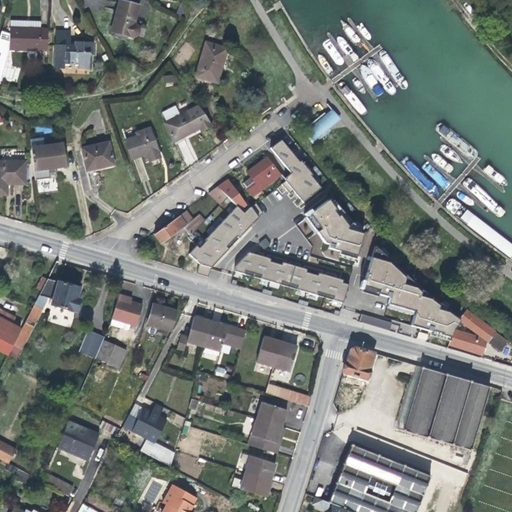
[(135,23),(139,6),(119,1),(110,32),(132,38),(135,37),(137,35),(139,32),(139,28),(137,25),(135,23)]
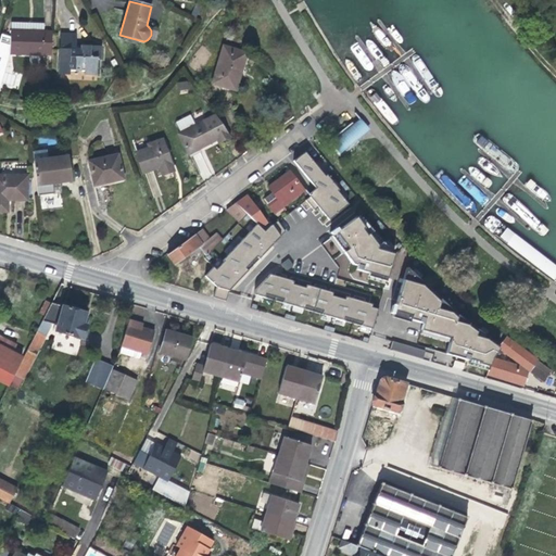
[(10,54),(51,55),(52,32),(43,32),(29,30),(28,23),(11,22),(11,34),(10,54)]
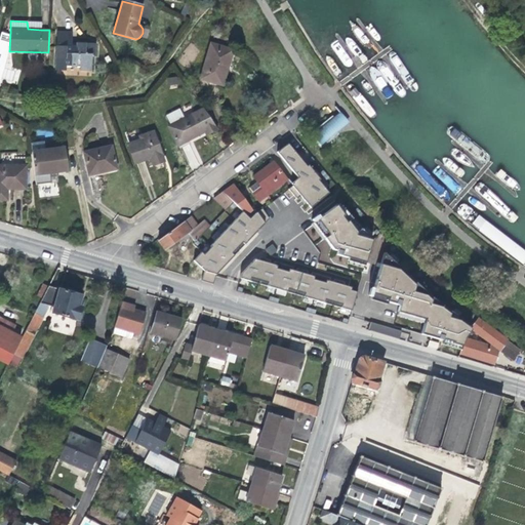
[(4,69),(9,51),(10,32),(1,32),(0,36),(0,83),(1,80),(4,69)]
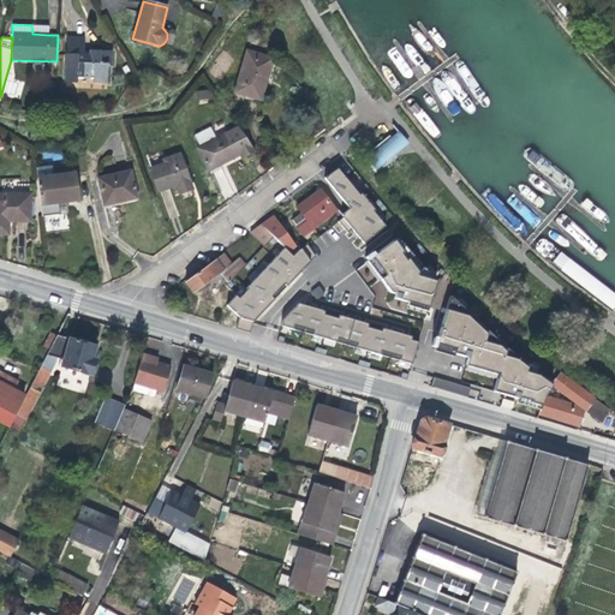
[(112,65),(112,51),(84,51),(84,37),(66,37),(65,83),(83,83),(83,77),(93,78),(93,82),(107,83),(107,65),(112,65)]
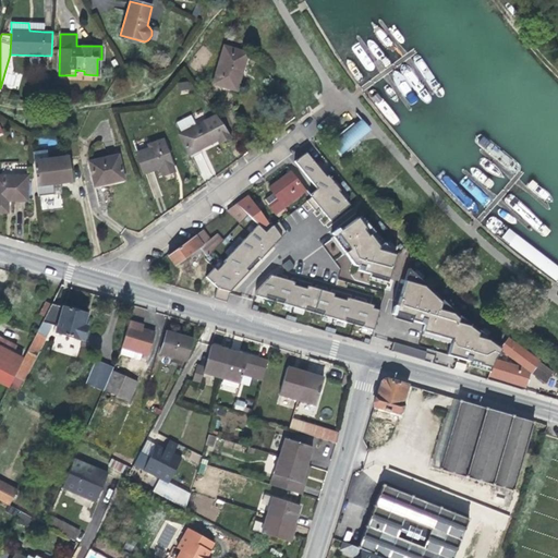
[(243,73),(250,52),(223,45),(213,83),(238,92),(243,73)]
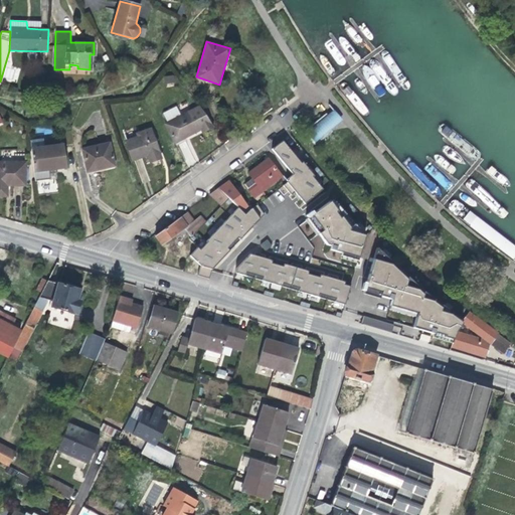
[(174,73),(164,77),(167,84),(177,81),(174,73)]
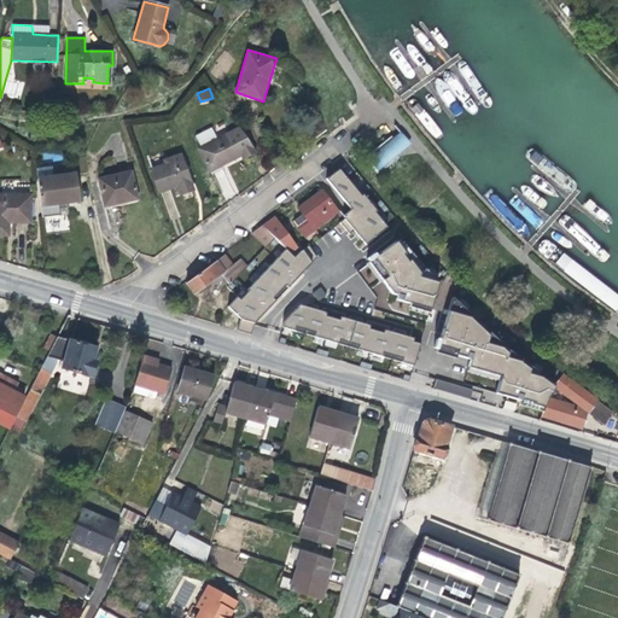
[(243,158),(257,151),(239,127),(198,149),(210,172),(229,161),(242,155),(243,158)]
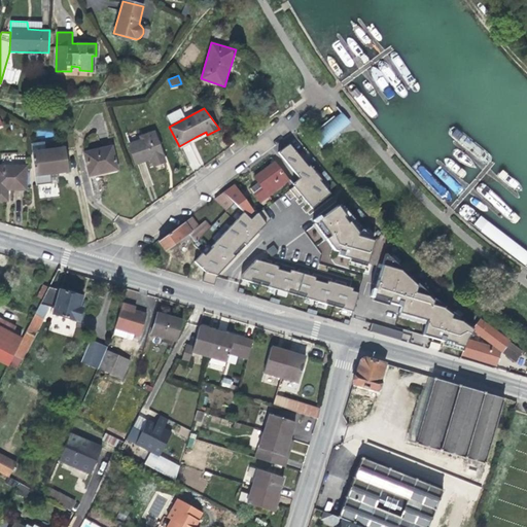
[(342,126),(348,121),(343,115),(337,120),(336,118),(315,135),(323,145),(337,134),(338,130),(342,126)]
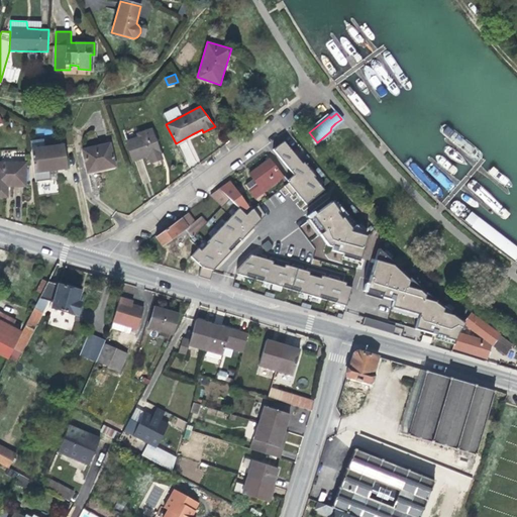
[(150,163),(163,159),(157,142),(151,128),(142,132),(143,135),(126,141),(133,161),(148,156),(150,163)]
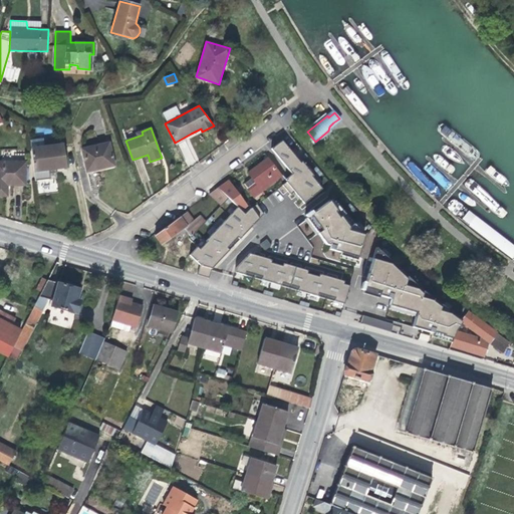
[(44,137),(29,139),(31,148),(45,146),(44,137)]
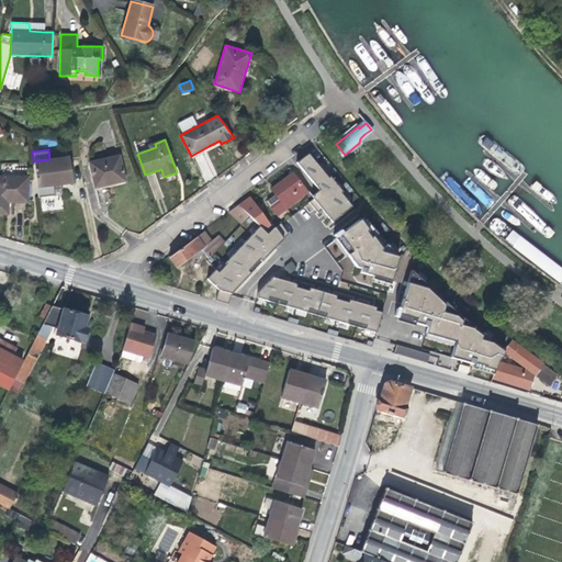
[(310,153),(298,160),(322,189),(314,195),(334,221),(353,205),(333,177),(328,177),(310,153)]
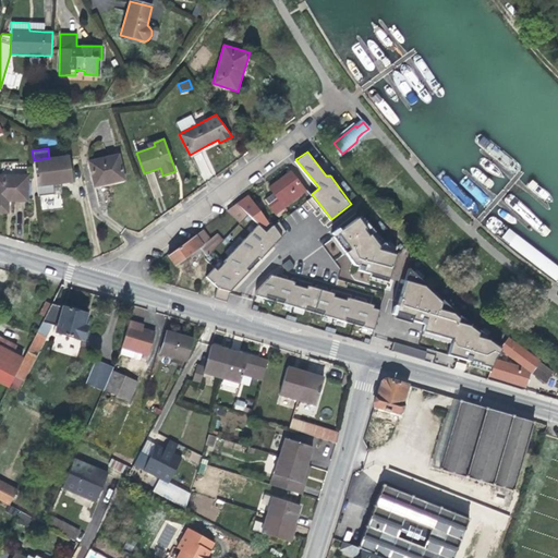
[(124,180),(119,155),(88,161),(95,186),(116,181),(124,180)]
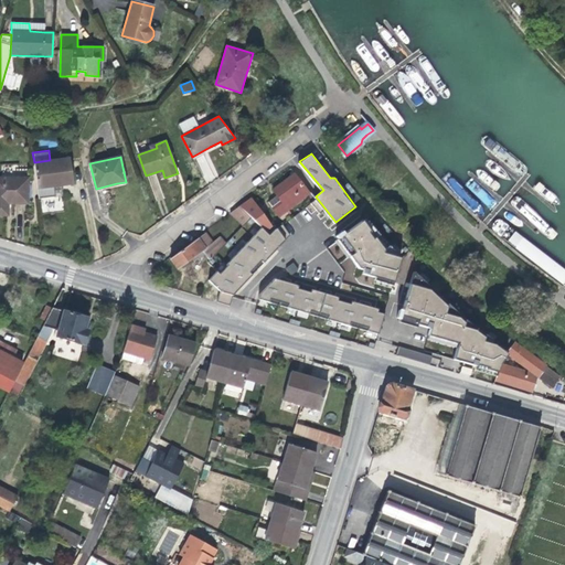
[(34,162),(39,199),(55,196),(54,188),(61,187),(73,184),(70,158),(50,160),(34,162)]
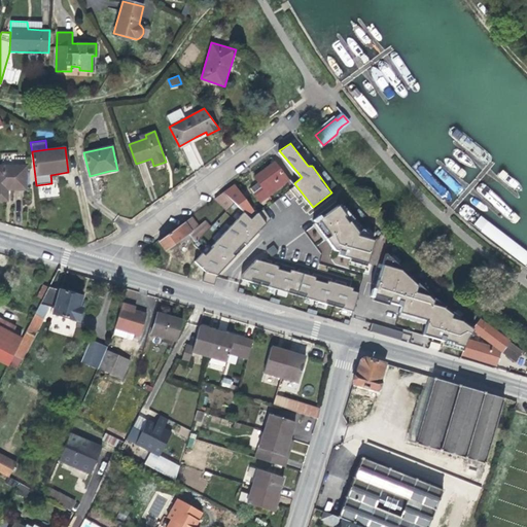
[(288,179),(275,162),(254,177),(257,182),(250,188),(260,201),(268,195),(288,179)]
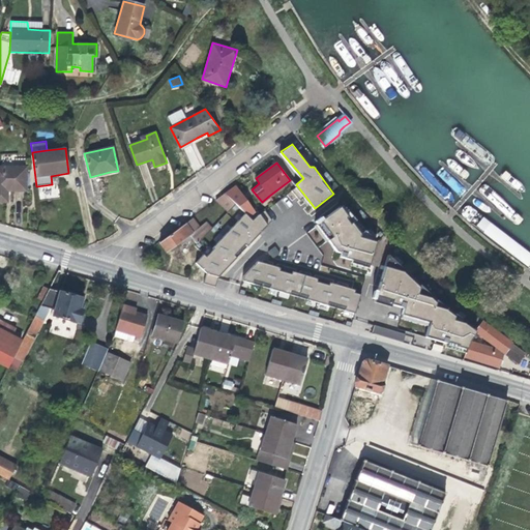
[(27,190),(26,167),(0,166),(0,201),(7,202),(7,196),(7,190),(27,190)]
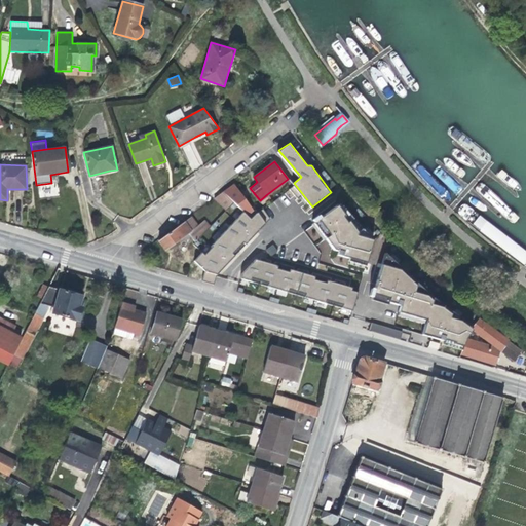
[(256,214),(234,184),(223,192),(233,202),(242,212),(250,218),(256,214)]
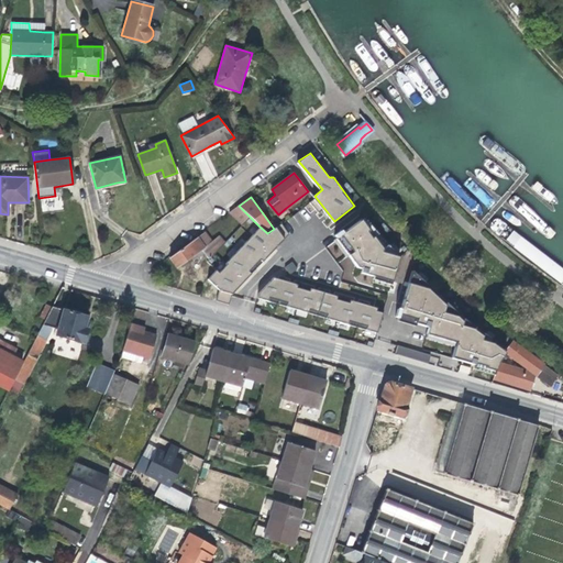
[(239,206),(229,212),(242,224),(250,217),(239,206)]
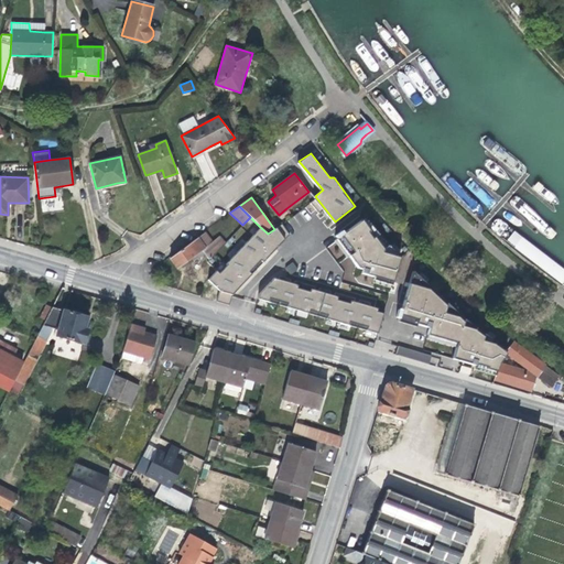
[(286,208),(279,215),(282,219),(290,213),(286,208)]
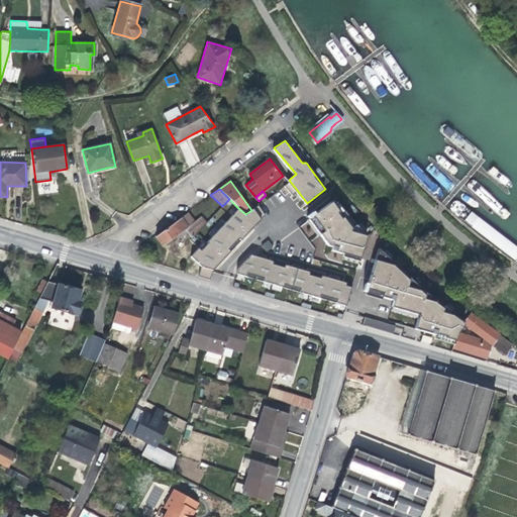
[(334,200),(310,217),(335,248),(345,252),(344,255),(362,261),(371,234),(354,229),(334,200)]
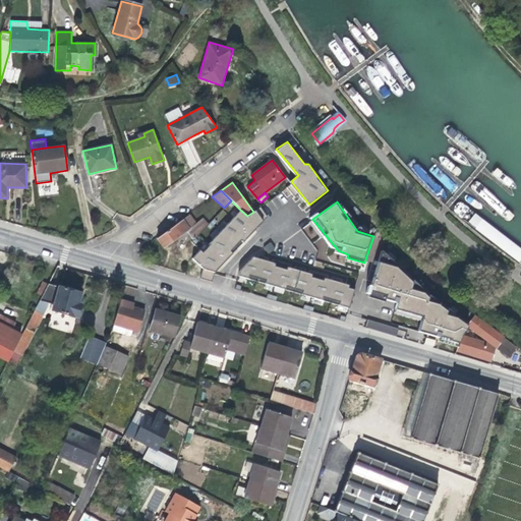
[(247,216),(240,210),(192,257),(205,269),(203,277),(213,281),(216,271),(263,221),(255,210),(247,216)]
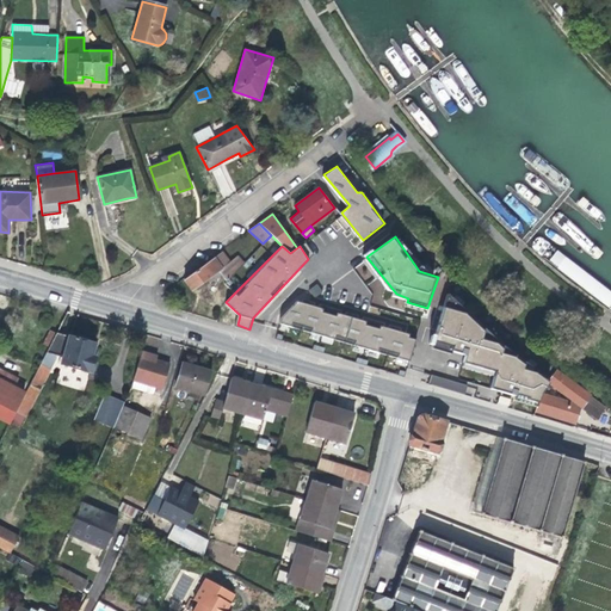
[(218,271),(227,281),(245,263),(238,255),(229,263),(222,252),(184,279),(191,290),(218,271)]
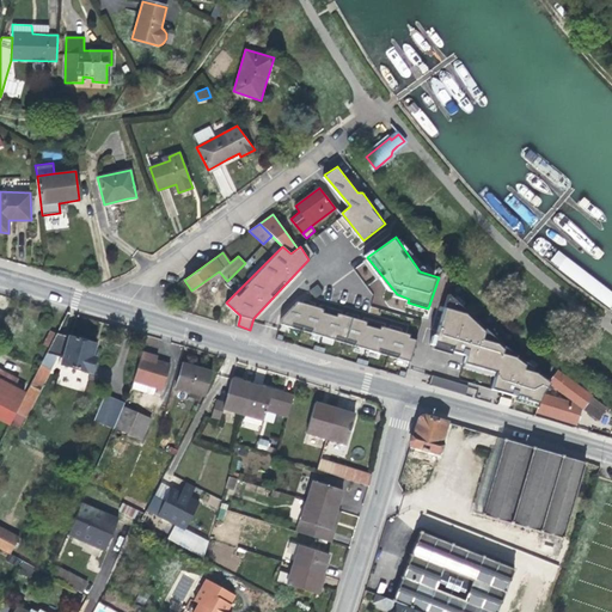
[(548,379),(452,292),(435,347),(454,353),(456,349),(469,355),(466,368),(490,375),(487,386),(513,393),(513,398),(533,405),(537,390),(548,379)]
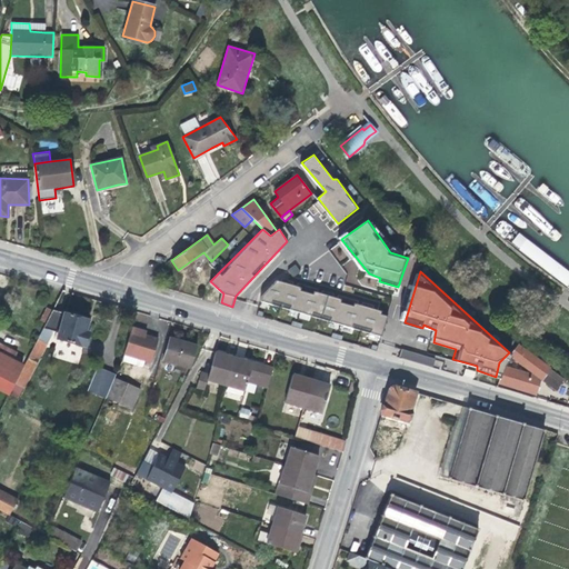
[(388,312),(277,279),(261,296),(260,302),(382,335),(388,312)]
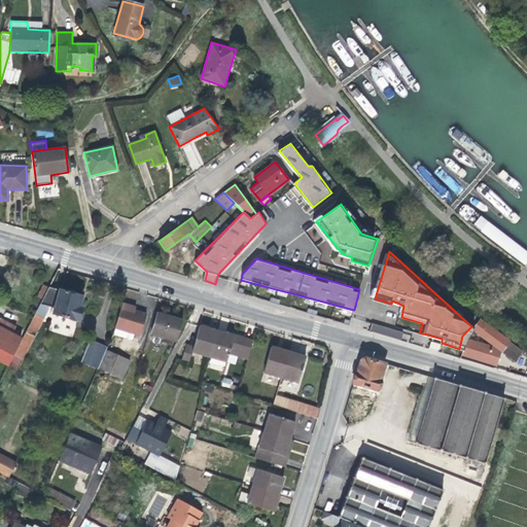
[(22,339),(13,355),(22,358),(48,307),(54,308),(51,314),(79,321),(82,309),(79,307),(80,303),(82,296),(48,287),(22,339)]
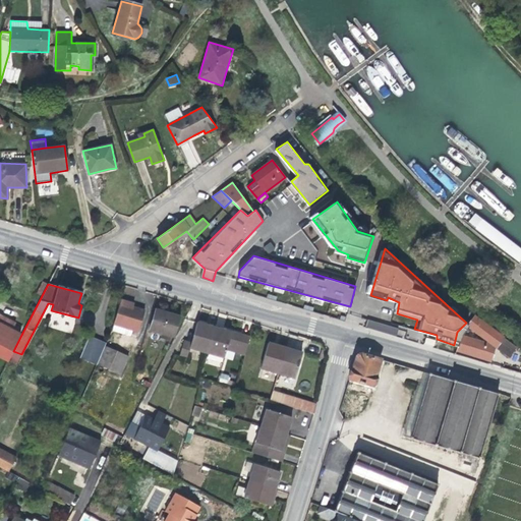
[(129,302),(121,300),(114,325),(132,330),(138,332),(145,310),(133,307),(128,306),(129,302)]
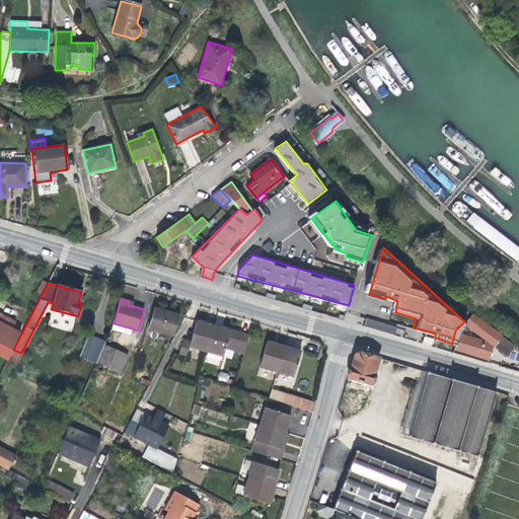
[(149,328),(174,336),(179,315),(154,308),(149,328)]
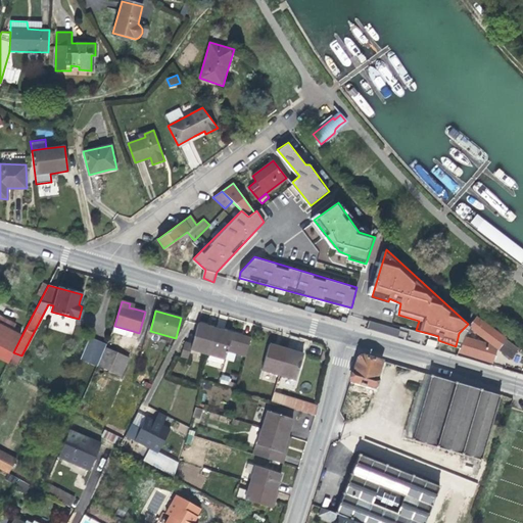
[(518,348),(475,317),(468,327),(469,329),(491,344),(463,336),(458,352),(492,363),(496,349),(511,360),(518,348)]
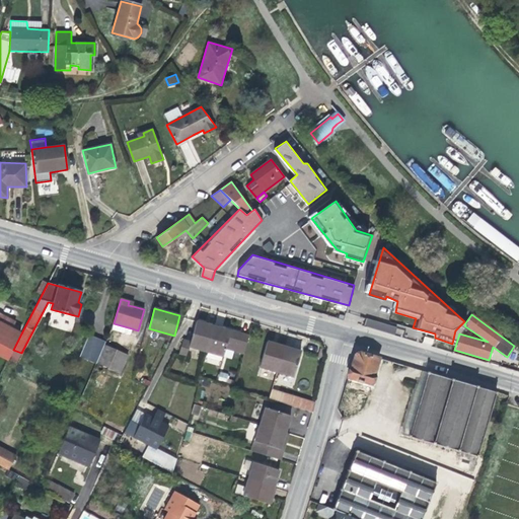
[(395,335),(396,327),(367,318),(365,326),(395,335)]
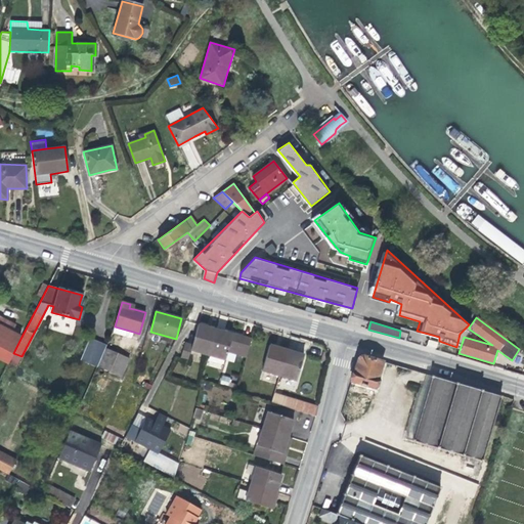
[(216,329),(199,323),(192,345),(191,350),(208,354),(216,329)]
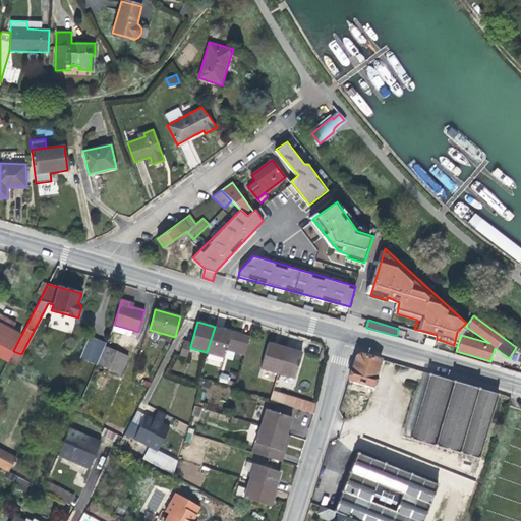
[(0,323),(0,356),(8,361),(13,351),(21,335),(0,323)]
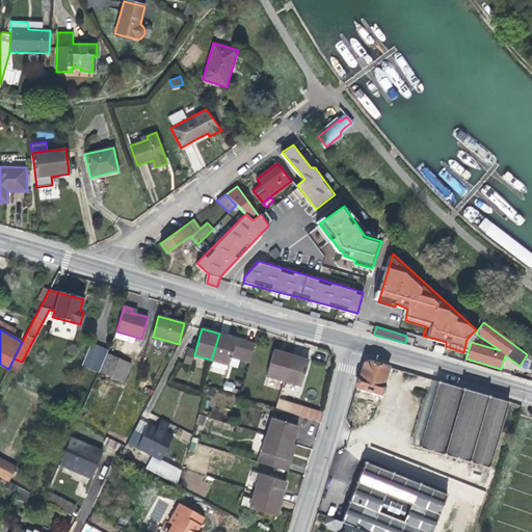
[(135,337),(116,331),(114,337),(133,343),(135,337)]
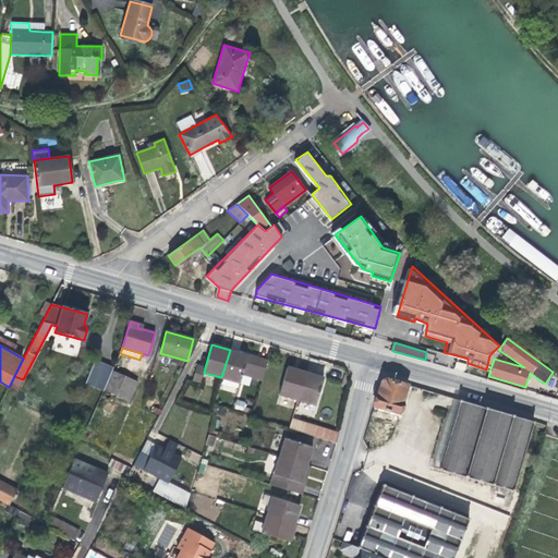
[(267,361),(230,350),(221,377),(240,383),(242,374),(251,376),(263,379),(267,361)]
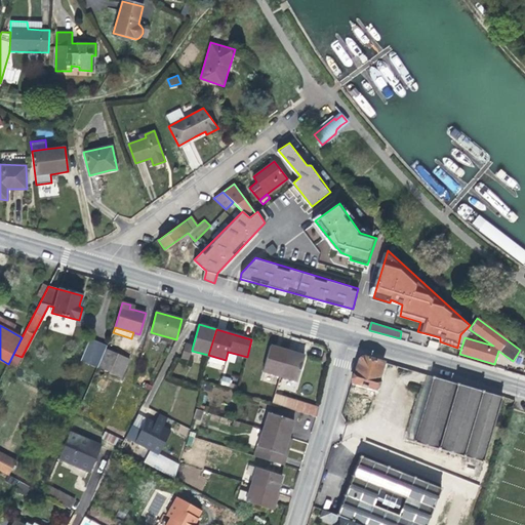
[(81,360),(97,368),(98,366),(98,365),(107,346),(90,338),(81,360)]
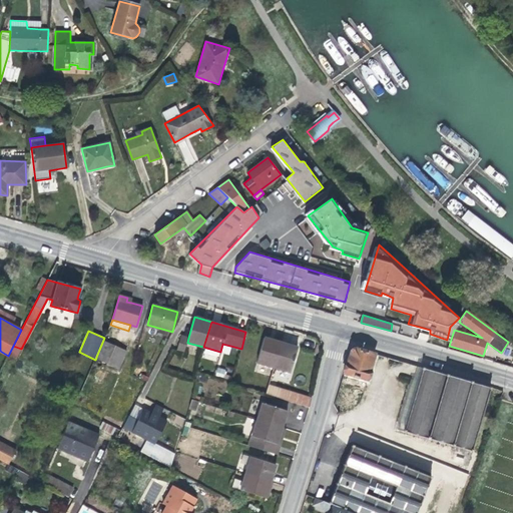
[(418,341),(429,341),(429,334),(418,333),(418,341)]
